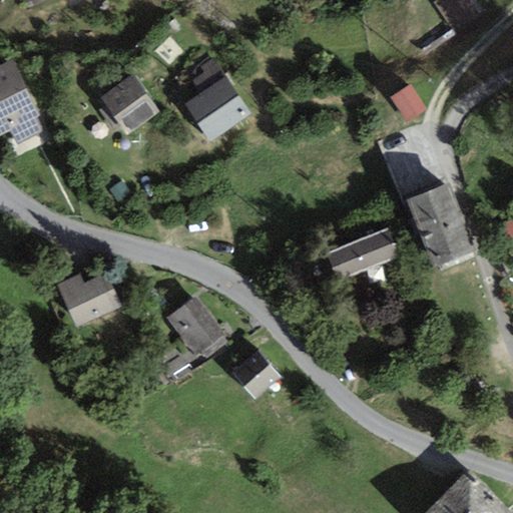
[(432,0),(450,29),(481,11),(474,0),(432,0)]
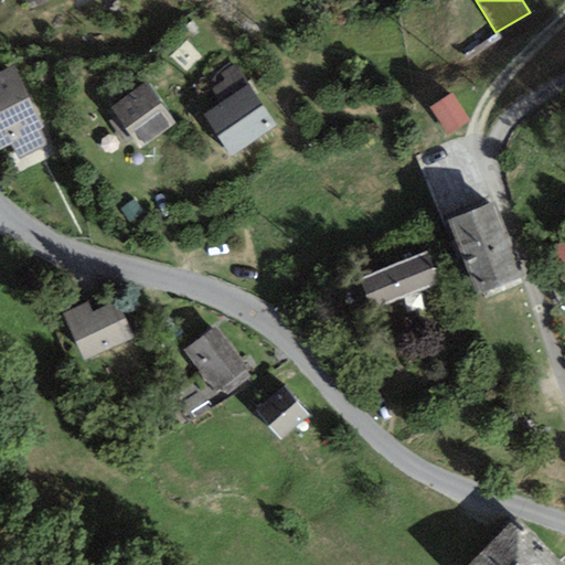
[(223,103),(247,85),(233,64),(221,73),(225,78),(212,87),(223,103)]
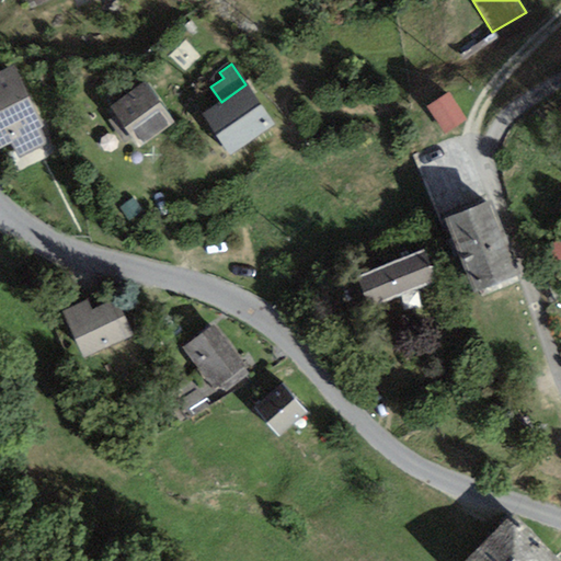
[(0,147),(10,142),(18,159),(46,146),(38,129),(44,127),(14,66),(0,71),(0,147)]
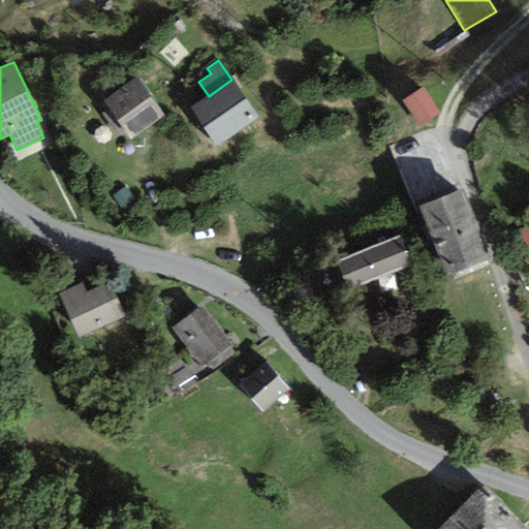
[(137,76),(103,101),(131,141),(165,117),(137,76)]
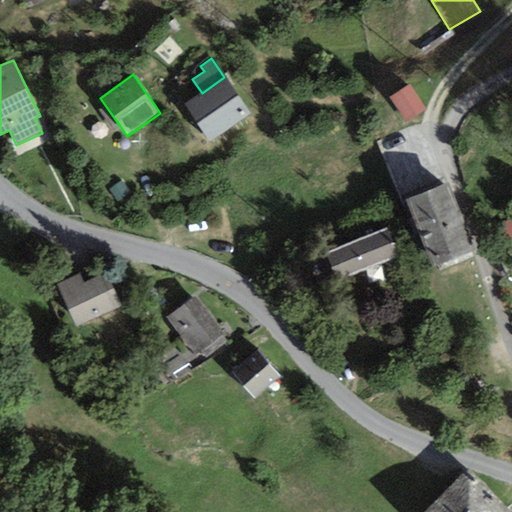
[(202,93),(184,104),(209,141),(249,114),(224,77),(202,93)]
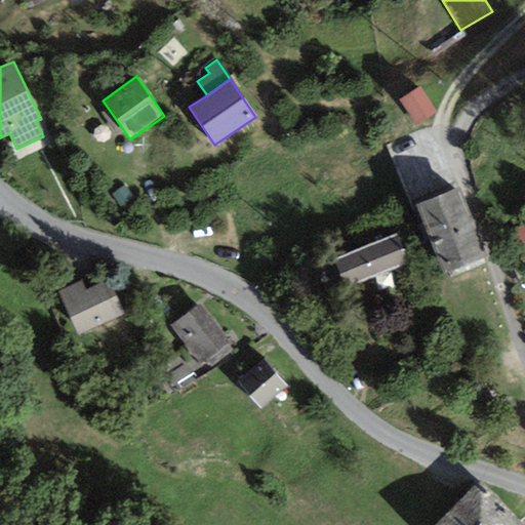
[(420,88),(400,101),(415,126),(436,114),(420,88)]
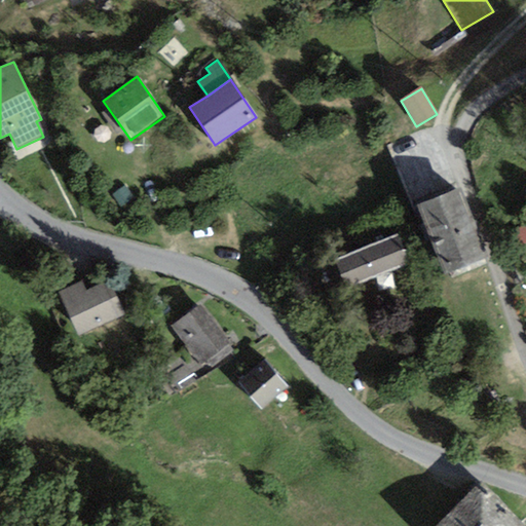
[(460,189),(417,204),(443,273),(486,258),(460,189)]
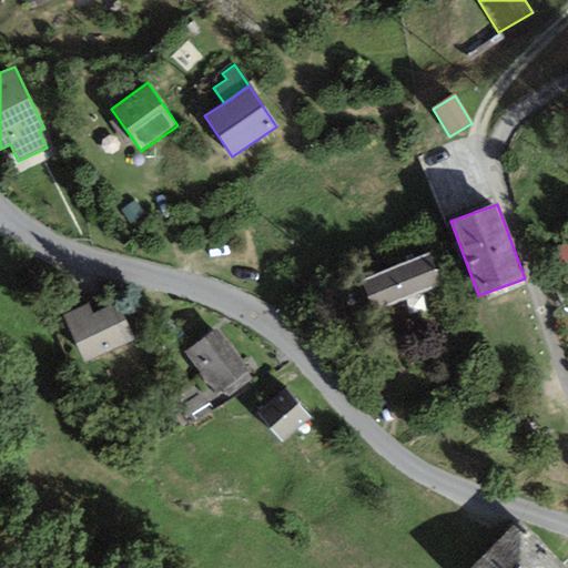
[(429,252),(362,280),(372,304),(382,300),(385,306),(437,286),(435,280),(439,277),(429,252)]
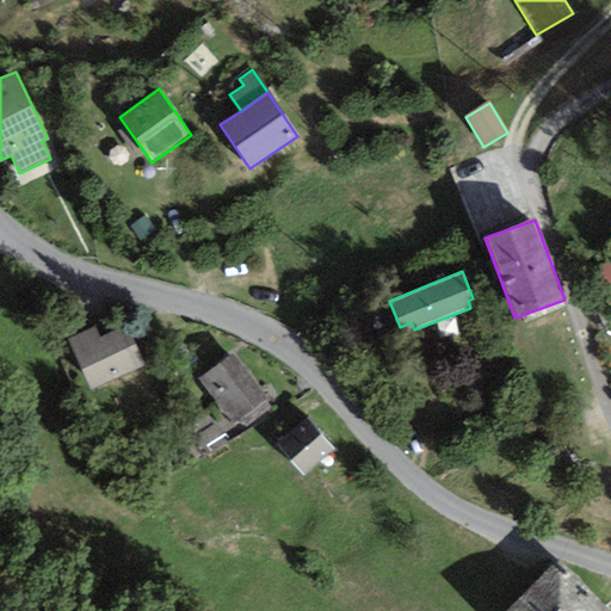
[(97,327),(67,340),(91,392),(146,366),(127,325),(102,335),(97,327)]
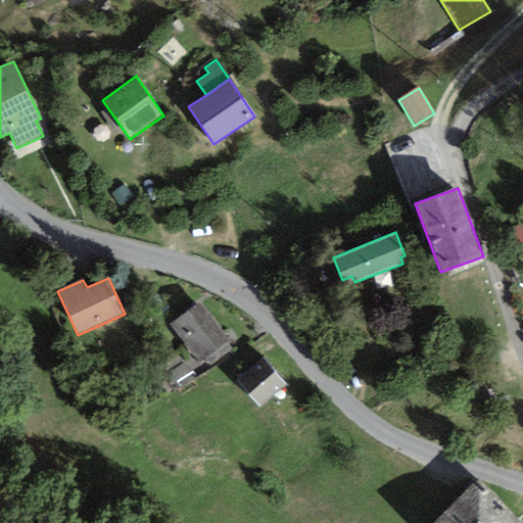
[(200,303),(170,324),(198,364),(228,343),(200,303)]
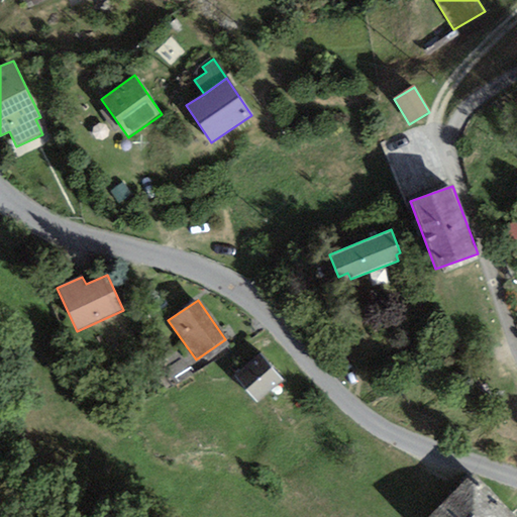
[(260,354),(233,377),(256,404),(283,382),(260,354)]
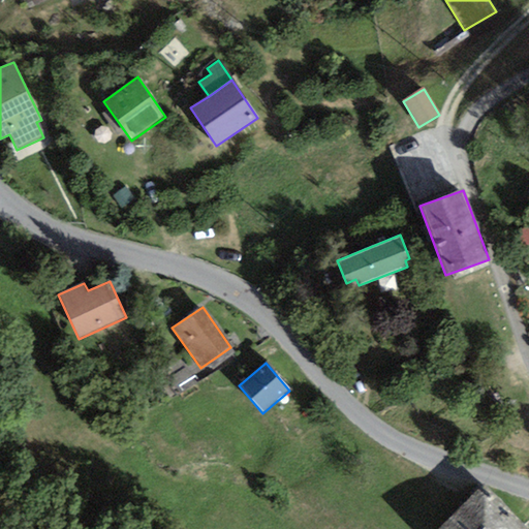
[(486,485),(439,528),(527,528),(528,528),(486,485)]
